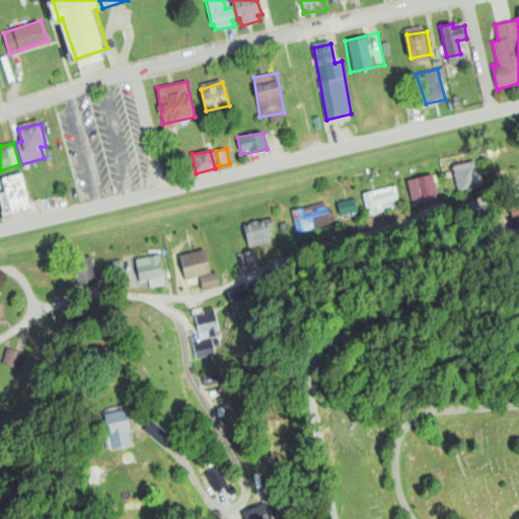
[(449,165),(453,188),(484,180),(478,160),(449,165)]
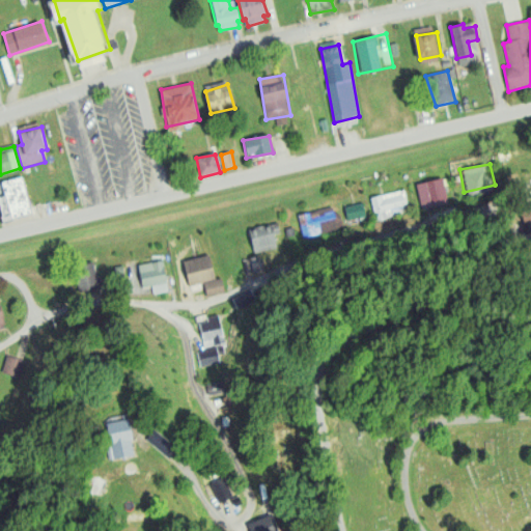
[(33,214),(23,176),(0,183),(0,215),(2,223),(33,214)]
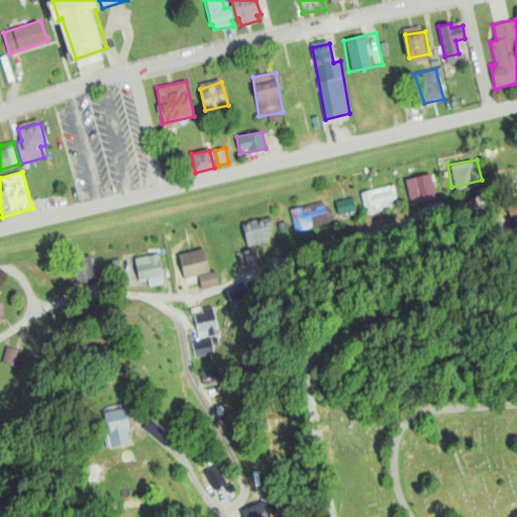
[(406,181),(411,204),(443,197),(437,174),(406,181)]
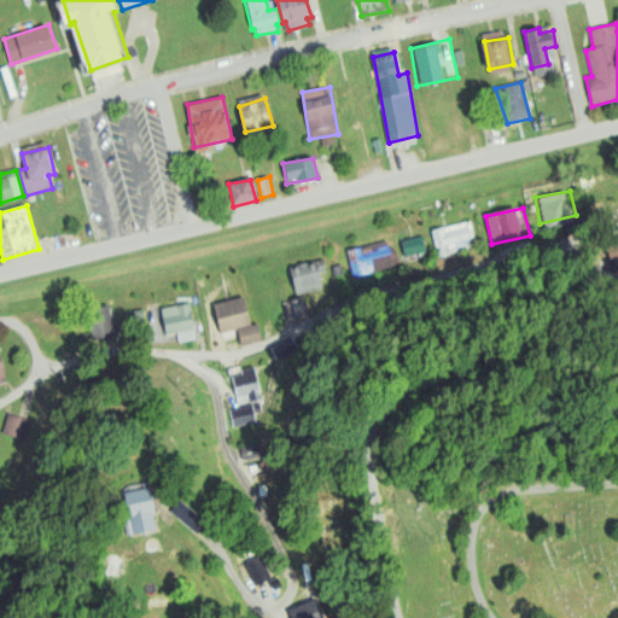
[(424,232),(430,261),(473,250),(468,221),(424,232)]
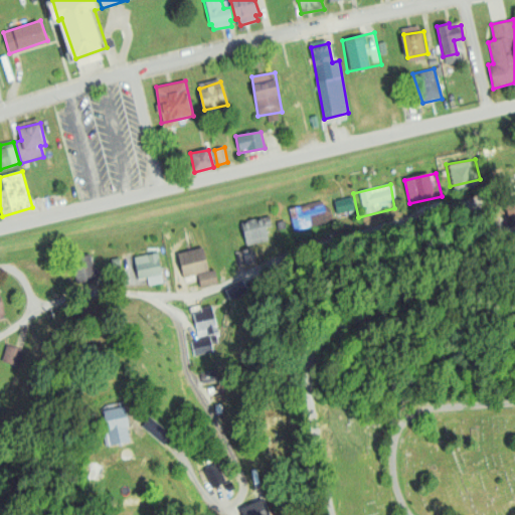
[(333,199),(336,212),(353,208),(351,195),(333,199)]
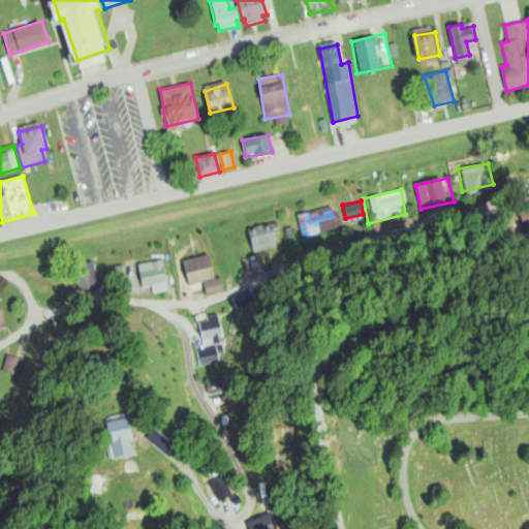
[(294,216),(300,240),(340,231),(335,208),(294,216)]
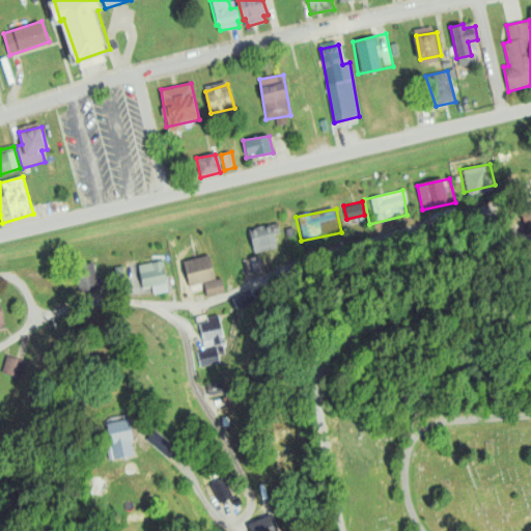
[(248,230),(252,250),(276,244),(271,224),(248,230)]
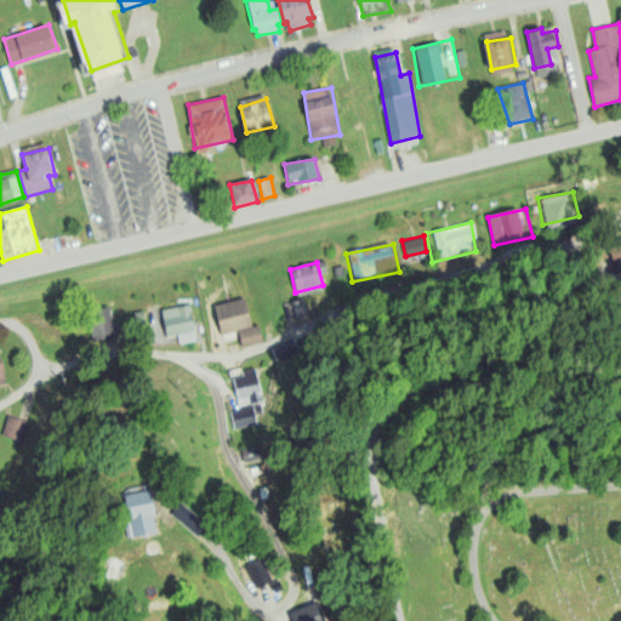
[(306,318),(294,320),(291,302),(303,300),(306,318)]
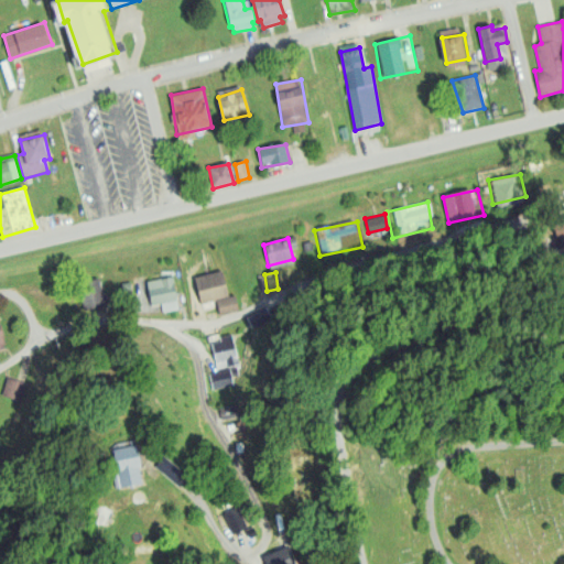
[(192,279),(202,311),(216,307),(218,317),(238,313),(236,297),(226,299),(219,273),(192,279)]
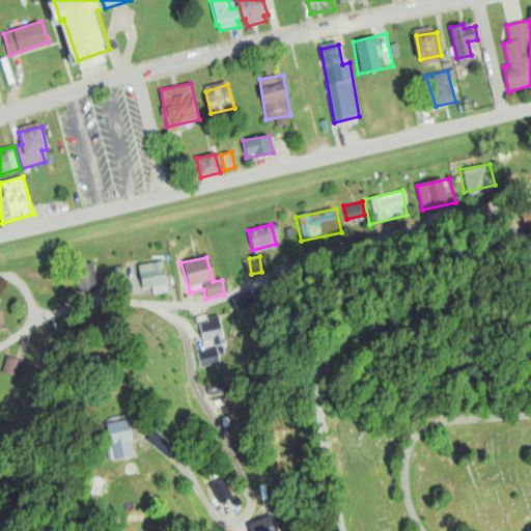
[(136,266),(141,297),(168,294),(163,262),(136,266)]
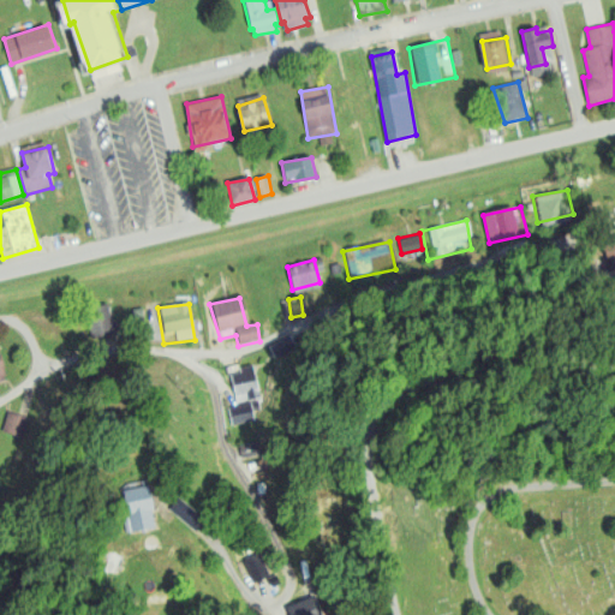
[(87,308),(93,338),(114,335),(108,305),(87,308)]
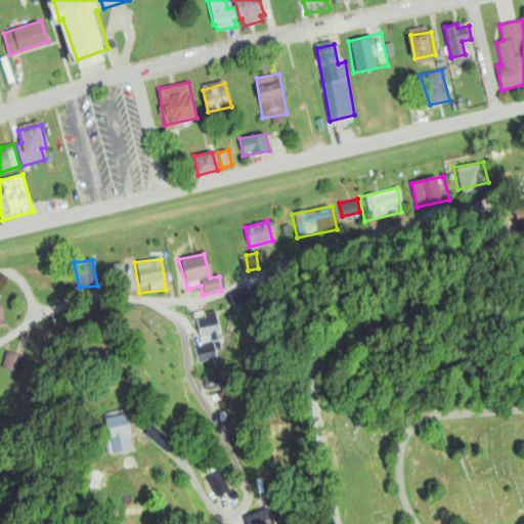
[(242,291),(229,298),(232,303),(245,297),(242,291)]
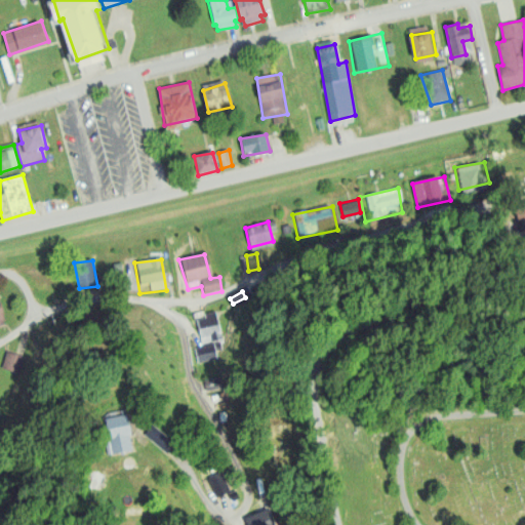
[(197,364),(193,349),(203,346),(197,315),(216,311),(223,346),(214,348),(217,361),(197,364)]
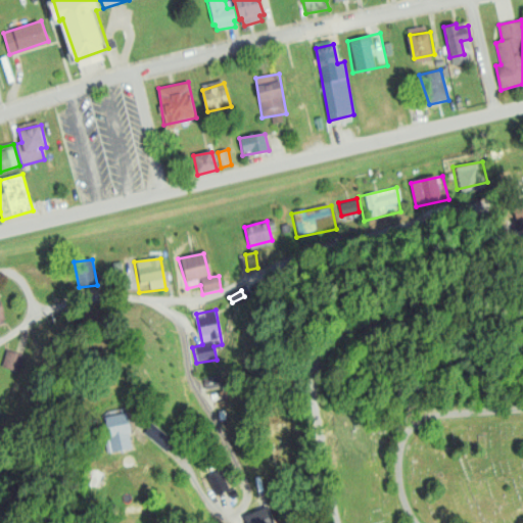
[(17,372),(2,367),(7,350),(22,355),(17,372)]
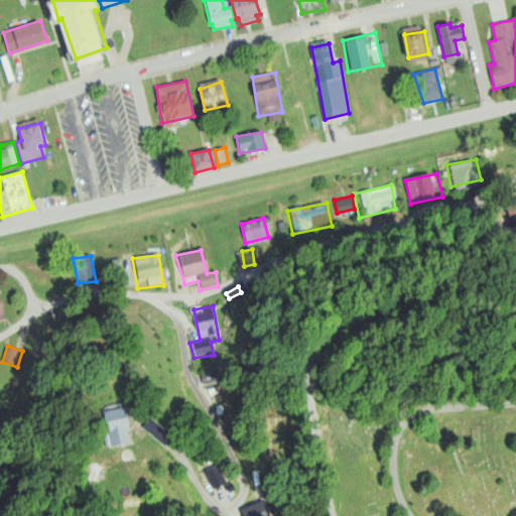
[(131,404),(138,442),(116,446),(110,409),(131,404)]
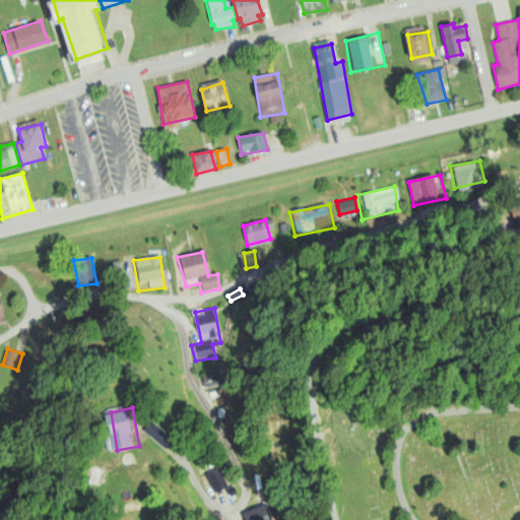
[(141,429),(165,449),(174,439),(149,419),(141,429)]
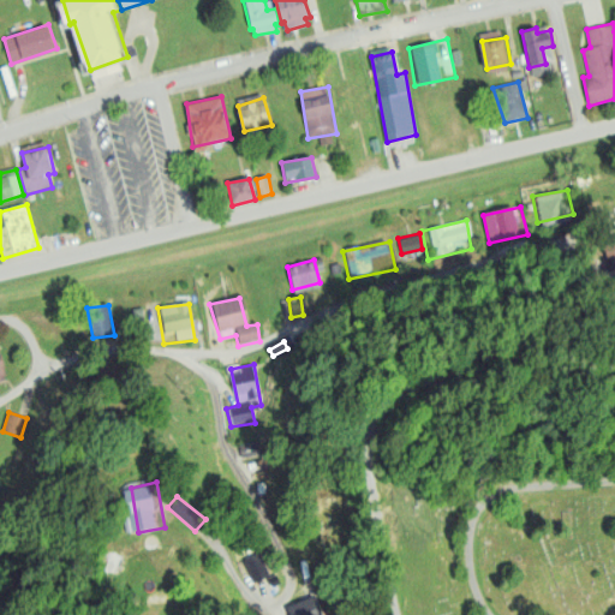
[(239,551),(252,581),(267,575),(255,545),(239,551)]
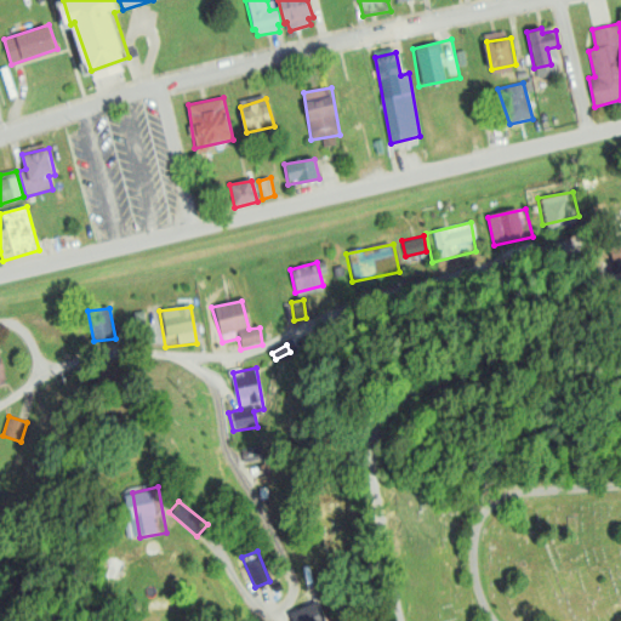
[(104,575),(121,577),(125,557),(107,554),(104,575)]
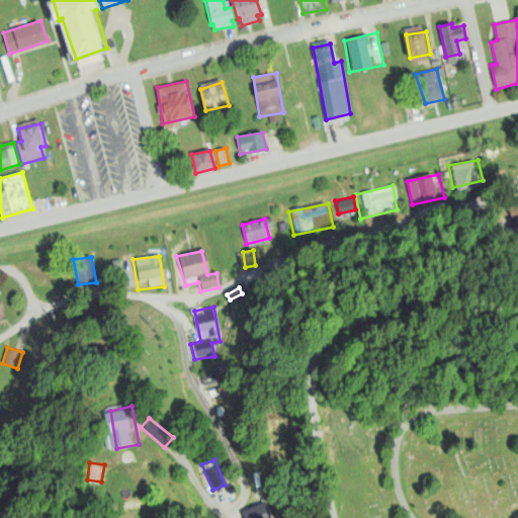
[(263,517),(271,515),(265,500),(241,510),(244,517),(263,517)]
